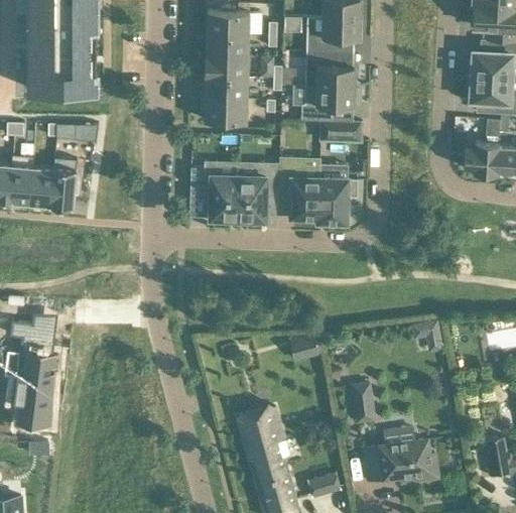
[(30,69),(30,92),(92,92),(92,69),(97,69),(97,31),(92,31),(91,0),(35,0),(36,20),(30,20),(30,46),(36,46),(36,69),(30,69)]
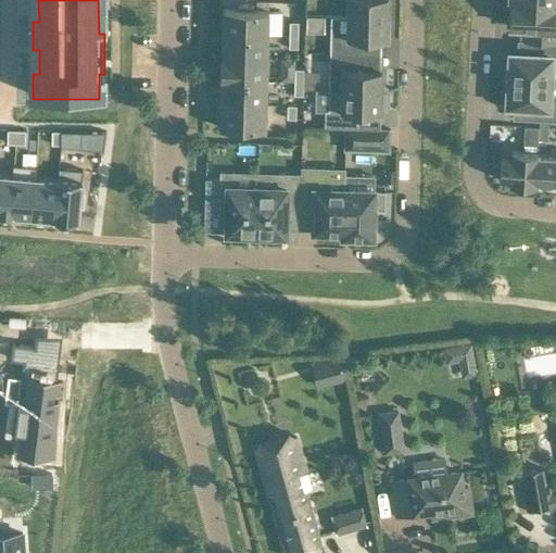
[(349,0),(349,20),(388,21),(388,0),(349,0)]
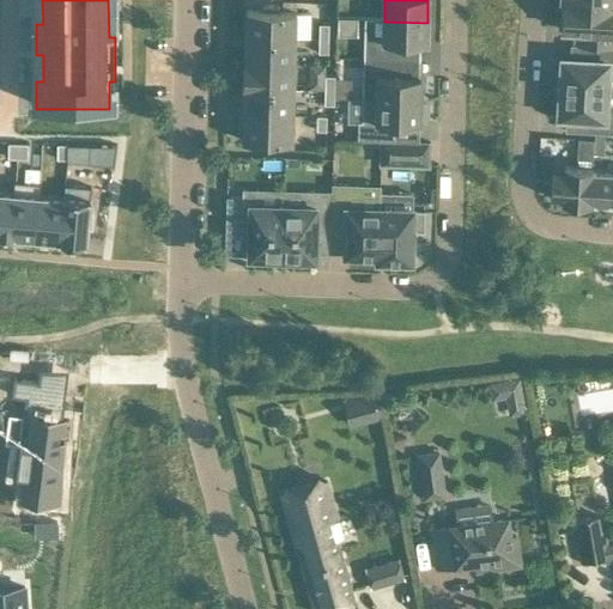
[(612,6),(562,4),(562,5),(563,5),(562,32),(576,34),(575,48),(595,49),(612,49),(612,6)]
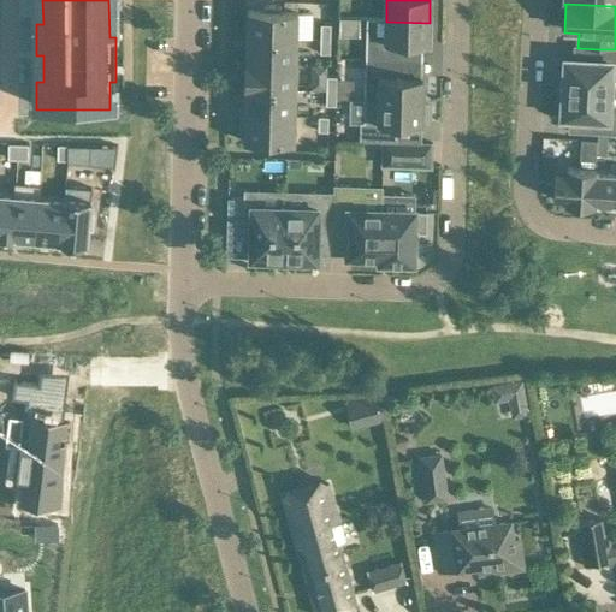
[(247,12),(247,40),(297,41),(297,13),(282,13),(282,9),(264,7),(264,13),(247,12)]
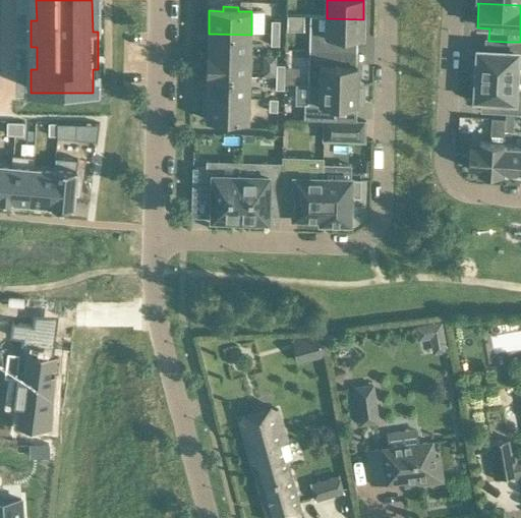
[(310,17),(309,52),(338,53),(338,39),(363,40),(363,19),(327,18),(310,17)]
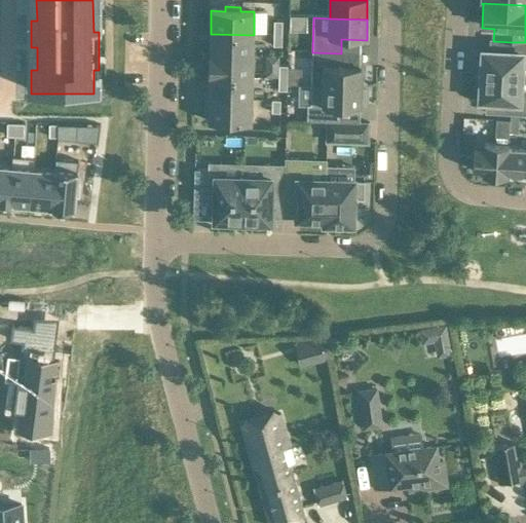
[(274,23),(273,35),(283,36),(283,23),(274,23)]
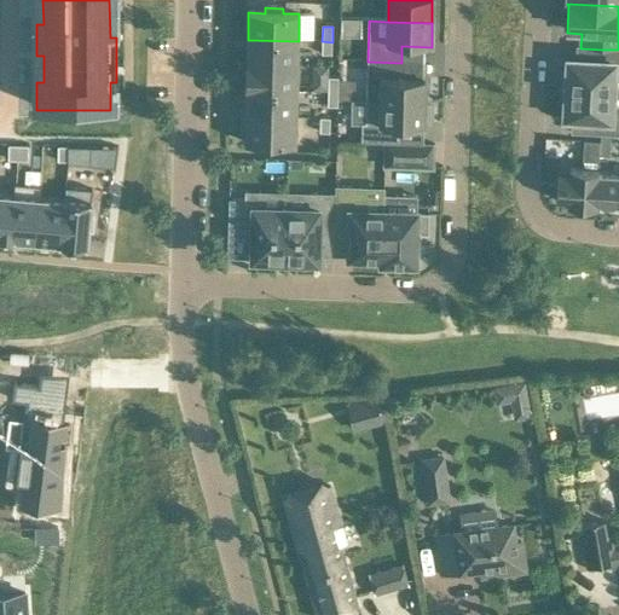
[(248,40),(247,65),(298,67),(299,41),(248,40)]
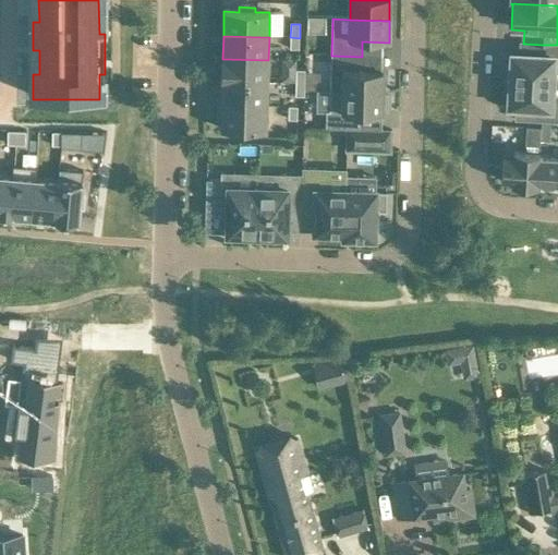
[(300,38),(290,37),(290,50),(299,51),(300,38)]
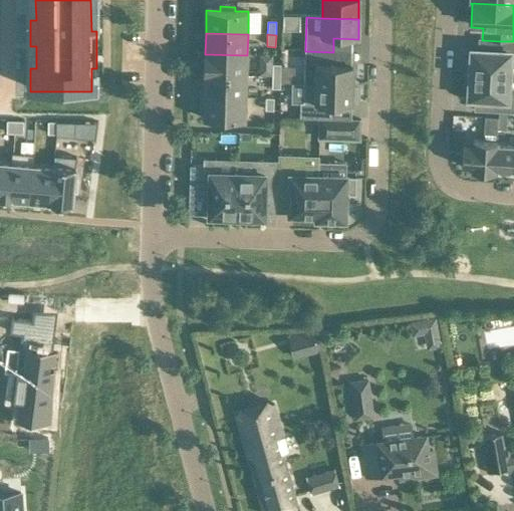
[(513,63),(513,41),(499,41),(498,53),(472,51),(471,62),(467,62),(466,75),(508,77),(509,63),(513,63)]
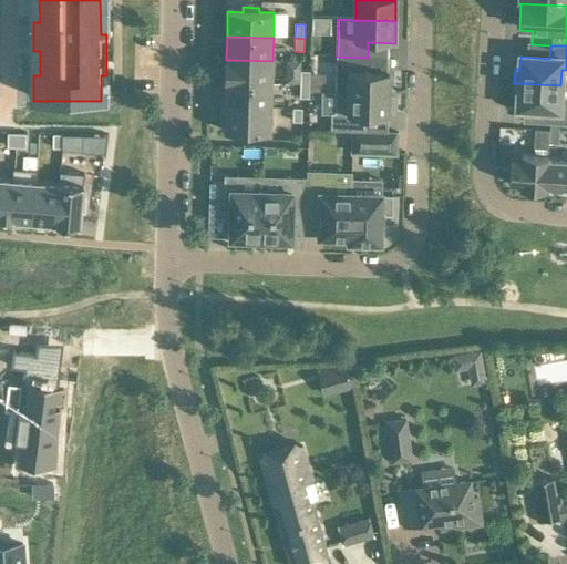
[(350,74),(349,94),(389,95),(390,73),(368,73),(369,58),(368,58),(337,57),(337,74),(350,74)]
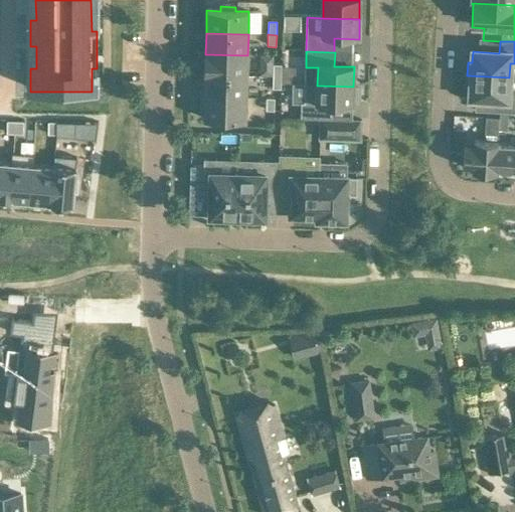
[(205,54),(205,76),(247,77),(247,55),(205,54)]
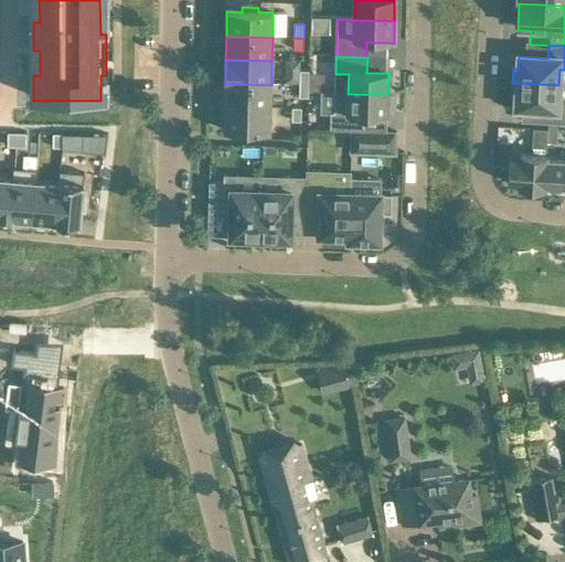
[(299,73),(299,86),(308,86),(309,73),(299,73)]
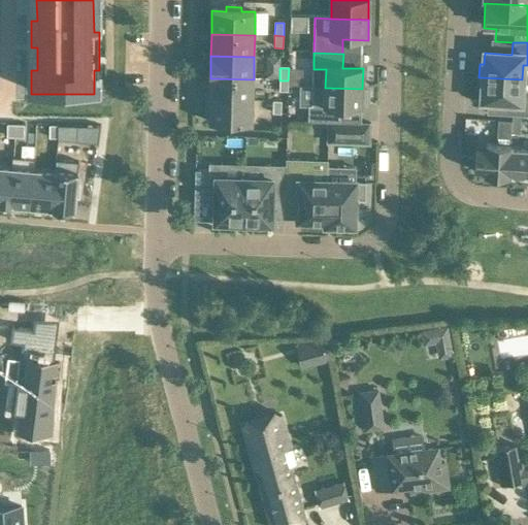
[(527,94),(522,95),(522,79),(479,77),(477,90),(483,91),(482,102),(508,103),(507,117),(527,117),(527,94)]
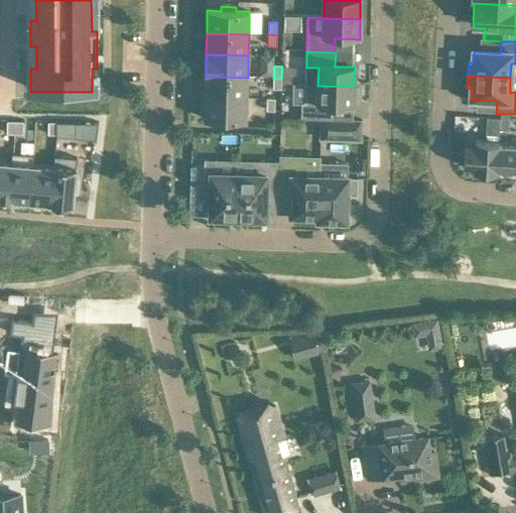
[(206,77),(205,99),(247,100),(248,78),(206,77)]
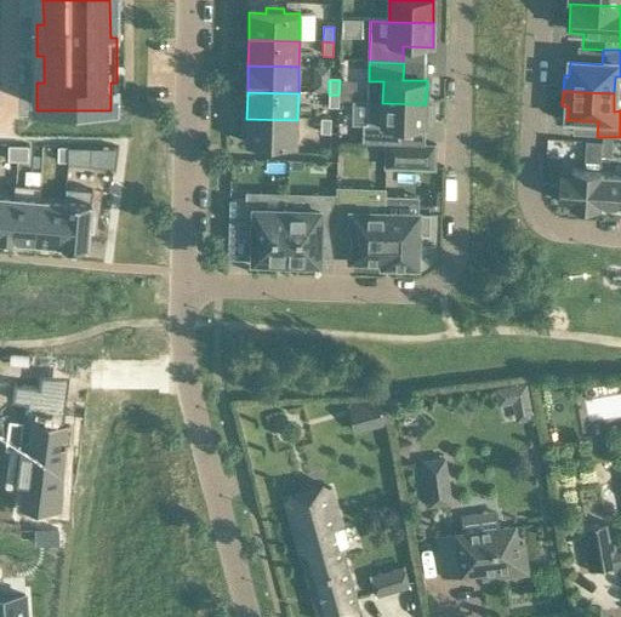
[(339,95),(329,95),(329,109),(339,109),(339,95)]
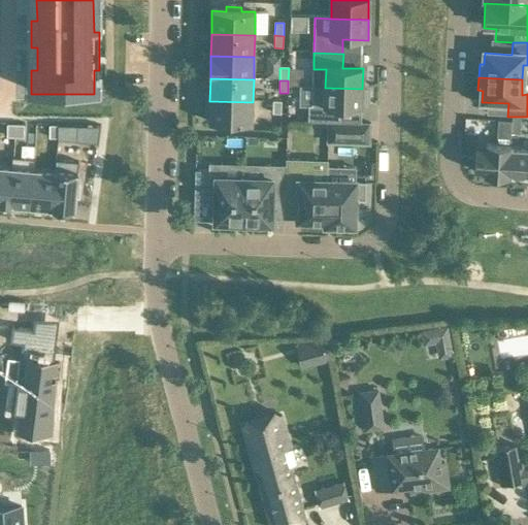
[(362,89),(325,88),(312,88),(312,107),(308,107),(308,124),(328,124),(329,124),(340,124),(341,109),(362,109),(362,105),(366,105),(366,92),(362,92),(362,89)]
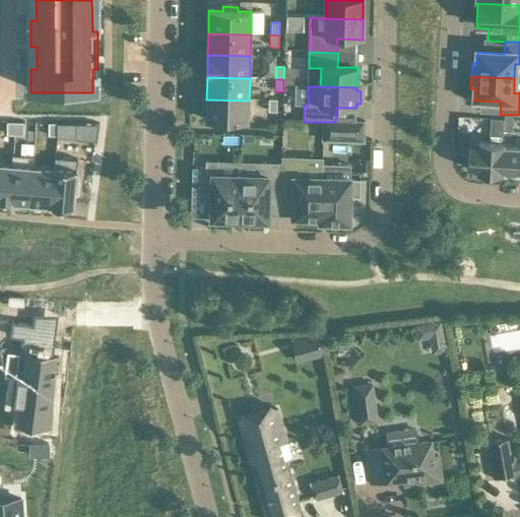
[(249,101),(206,100),(205,122),(219,122),(219,127),(235,127),(235,123),(248,123),(249,101)]
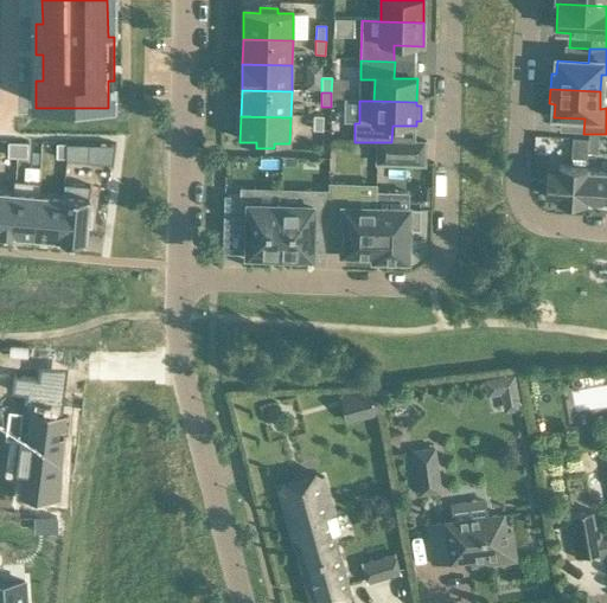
[(313,132),(324,133),(324,119),(314,117),(313,132)]
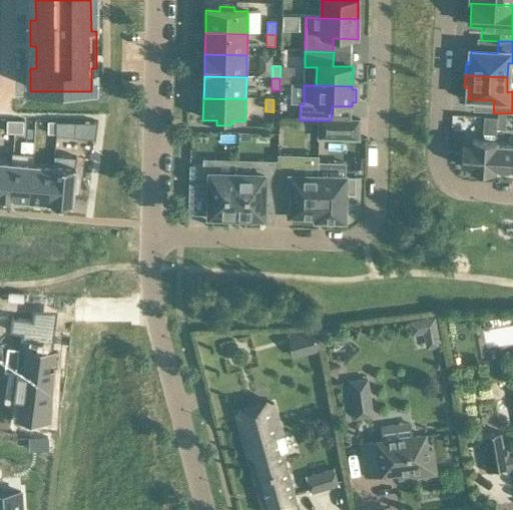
[(484,126),(496,127),(497,119),(485,118),(484,126)]
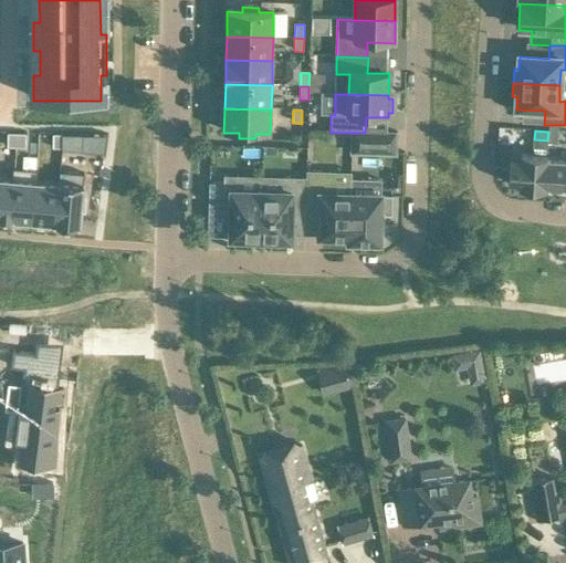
[(397,134),(365,133),(353,133),(352,155),(396,156),(397,134)]
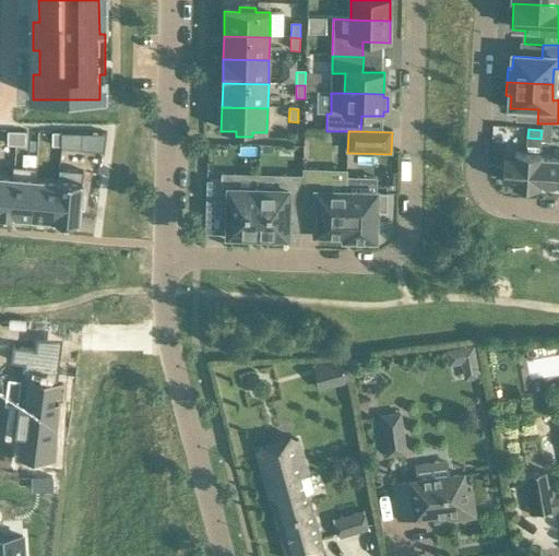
[(8,133),(8,146),(16,146),(16,133),(8,133)]
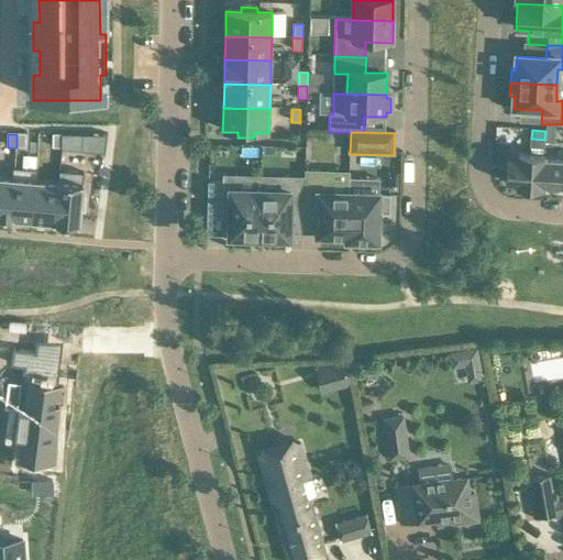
[(17,134),(17,147),(25,147),(25,134),(17,134)]
